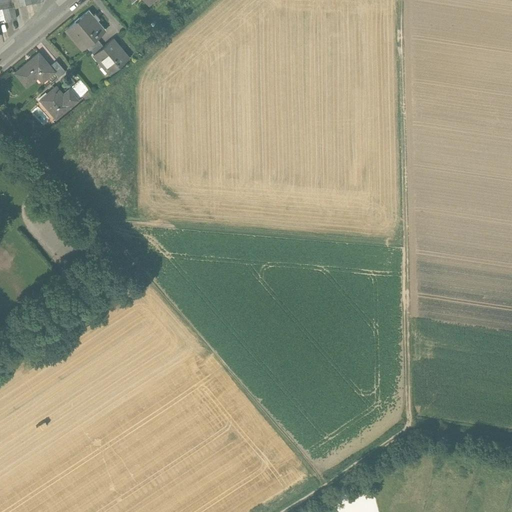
[(0,0),(0,9),(1,9),(7,8),(13,6),(11,0),(0,0)]
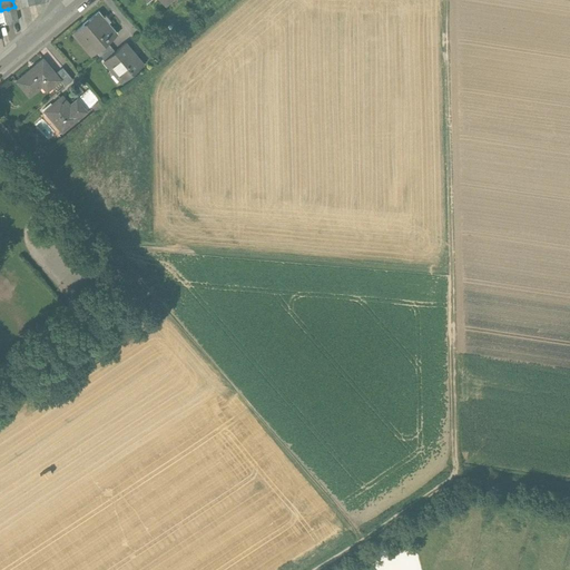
[(12,0),(15,7),(16,10),(22,8),(19,0),(12,0)]
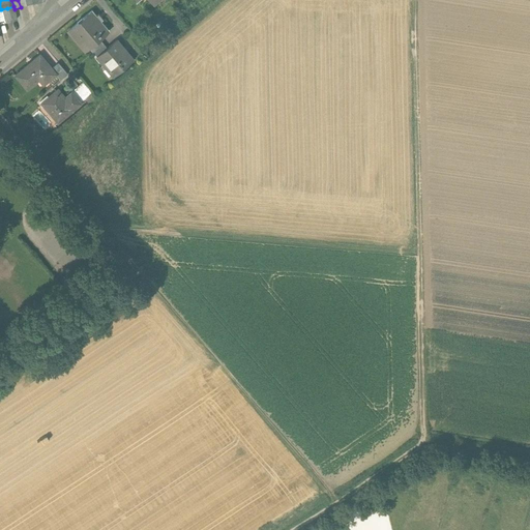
[(13,6),(7,8),(10,21),(17,20),(15,9),(13,6)]
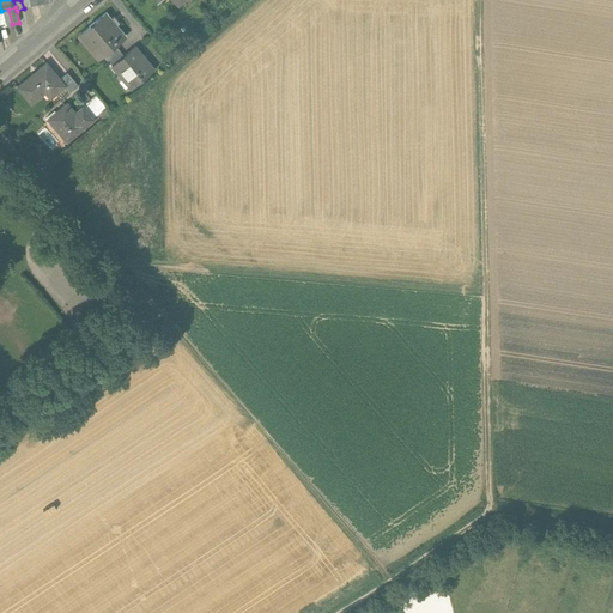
[(8,10),(1,11),(5,26),(12,24),(8,10)]
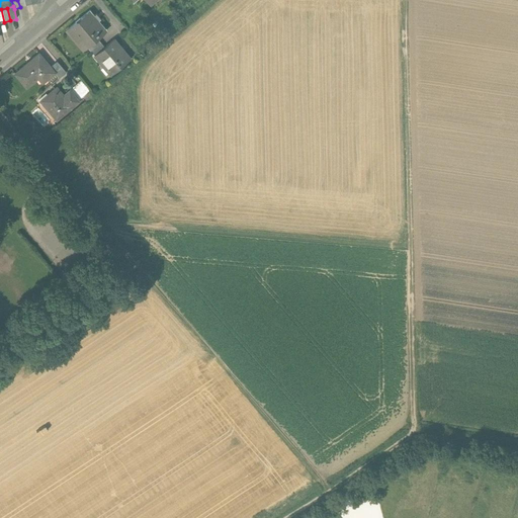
[(106,30),(90,10),(65,30),(81,51),(89,45),(97,38),(106,30)]
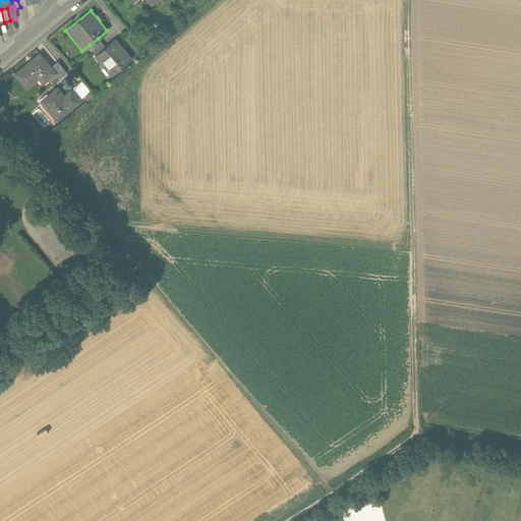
[(101,43),(98,39),(90,45),(87,47),(92,52),(101,43)]
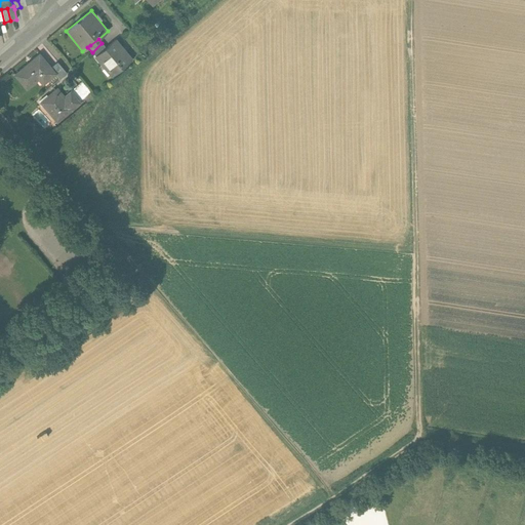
[(131,59),(115,40),(106,48),(95,56),(112,76),(131,59)]
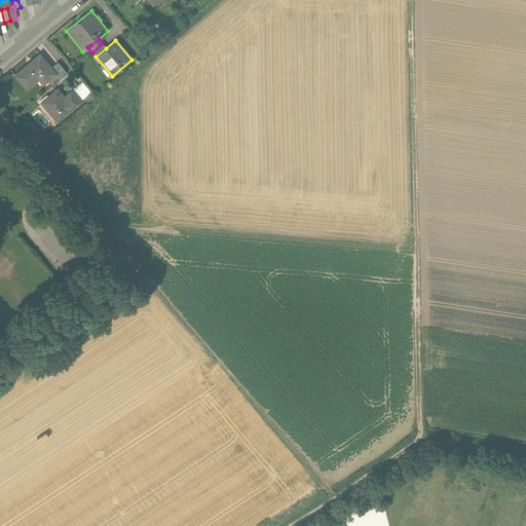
[(106,48),(102,43),(92,52),(96,57),(106,48)]
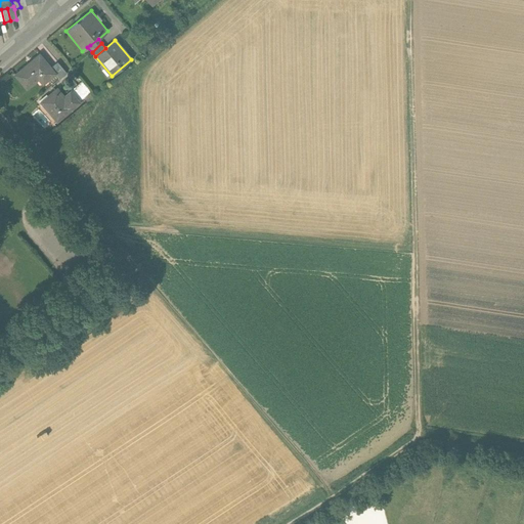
[(50,68),(39,54),(15,75),(28,89),(38,81),(42,86),(56,74),(50,68)]
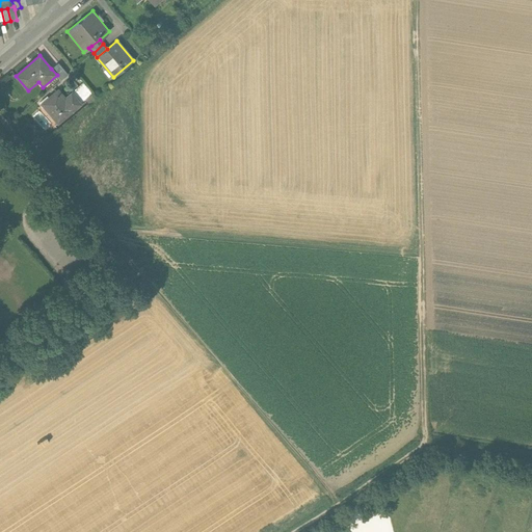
[(51,69),(57,75),(60,80),(68,74),(58,63),(51,69)]
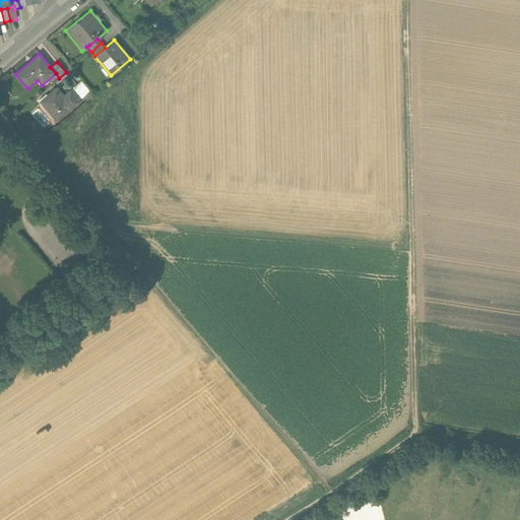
[(70,91),(78,103),(90,92),(81,81),(70,91)]
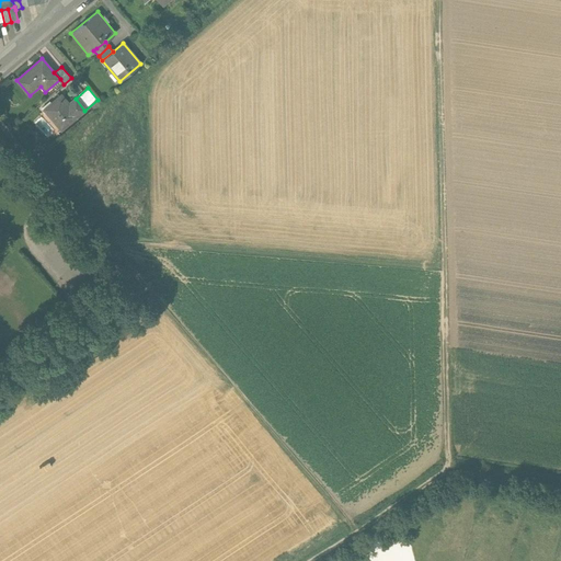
[(67,105),(59,96),(45,109),(63,128),(84,111),(76,99),(67,105)]
